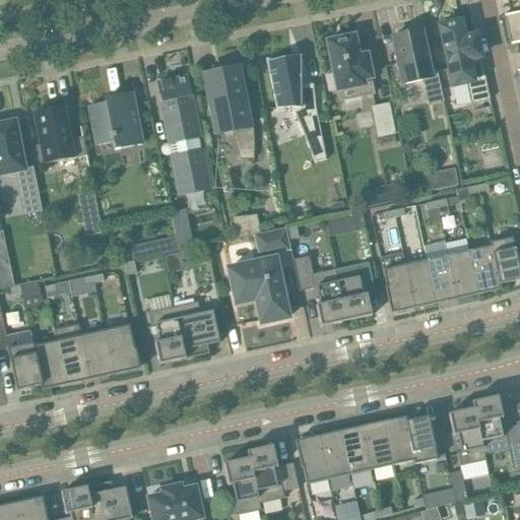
[(519,11),(504,15),(510,44),(519,42),(519,11)]
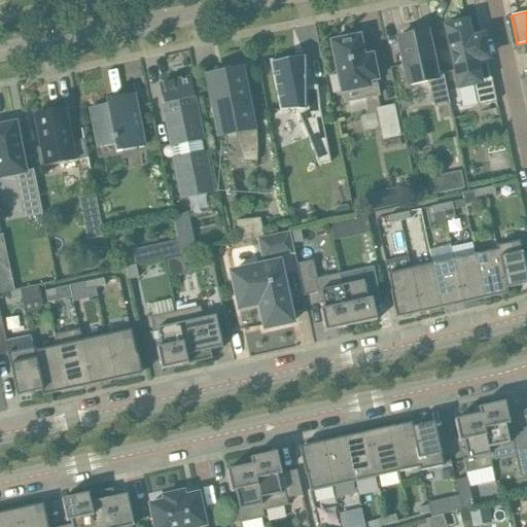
[(466,23),(458,25),(457,21),(447,23),(448,27),(446,28),(449,44),(450,48),(454,71),(455,70),(458,88),(472,84),(478,106),(496,102),(482,37),(470,40),(466,23)]
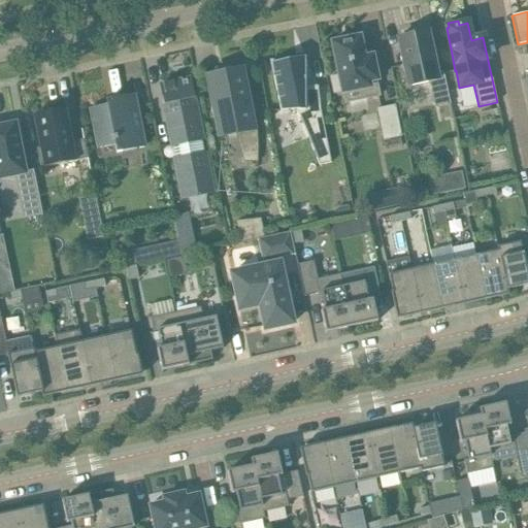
[(421,33),(420,29),(404,32),(405,36),(398,38),(408,87),(429,81),(435,108),(451,104),(444,78),(438,79),(428,31),(421,33)]
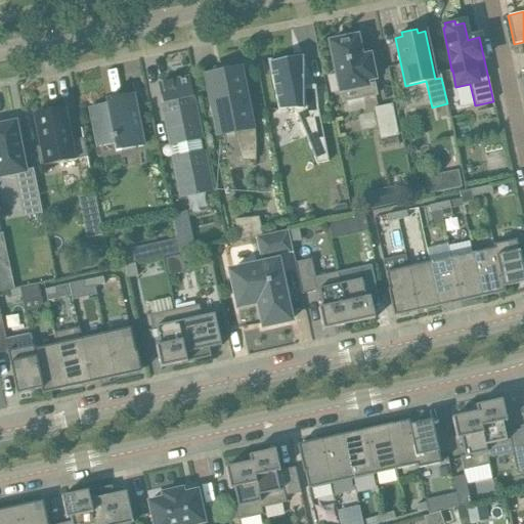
[(329,75),(333,92),(340,91),(340,92),(357,88),(359,98),(377,95),(374,80),(375,80),(369,55),(361,57),(357,36),(350,38),(349,34),(336,37),(336,41),(330,42),(336,74),(329,75)]
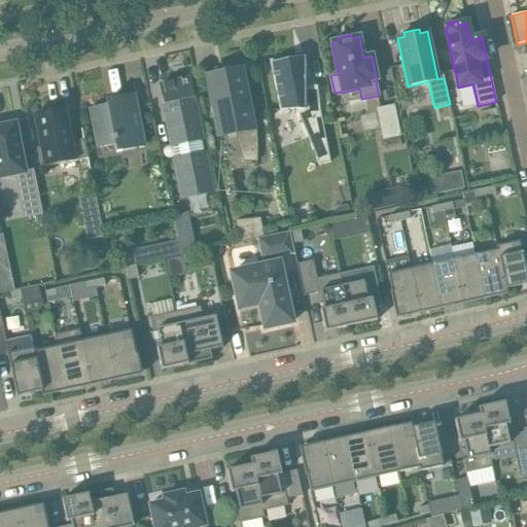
[(526,42),(517,44),(517,46),(518,46),(518,45),(526,43),(526,71),(524,72),(523,72),(526,93),(526,42)]
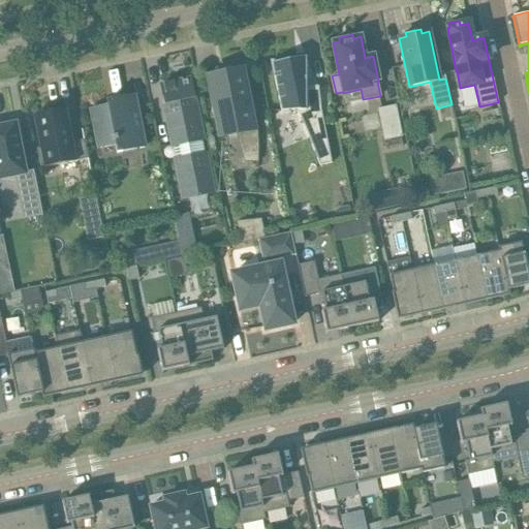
[(306,86),(306,57),(281,62),(271,62),(281,112),(298,112),(320,165),(332,163),(316,86),(306,86)]
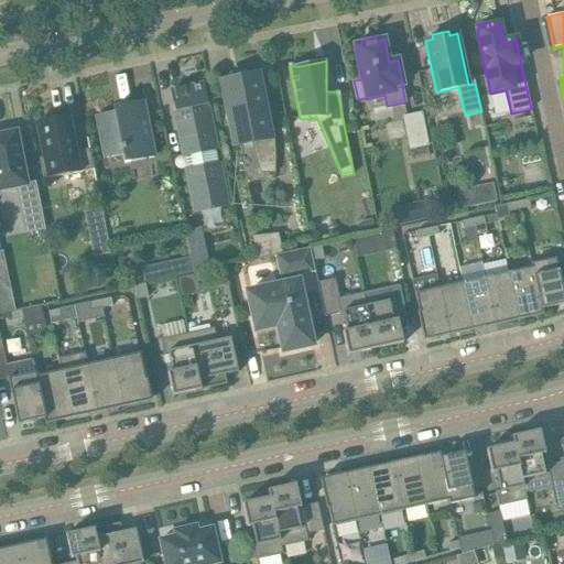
[(261,95),(257,71),(242,74),(243,77),(223,82),(227,104),(225,105),(228,120),(230,119),(236,147),(256,142),(259,153),(273,152),(273,173),(274,173),(274,148),(272,121),(268,95),(268,96),(267,94),(261,95)]
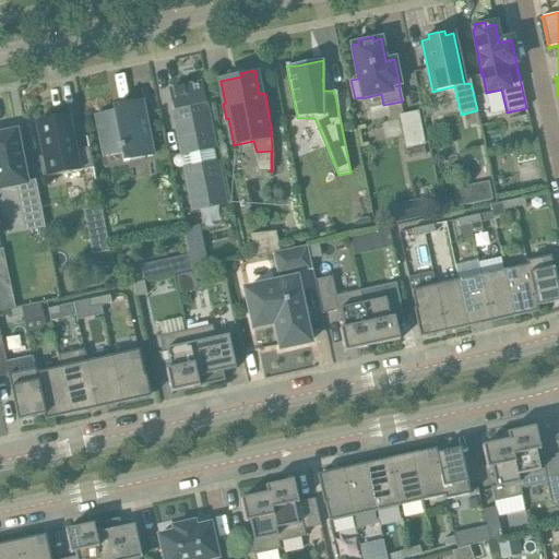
[(214,149),(201,84),(169,91),(182,155),(189,154),(191,166),(185,168),(193,211),(225,204),(216,162),(215,162),(213,149),(214,149)]
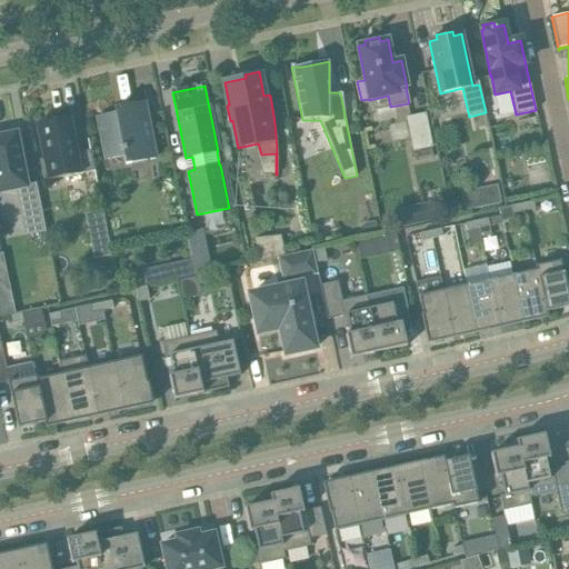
[(115,109),(116,115),(98,118),(106,160),(123,157),(126,165),(156,159),(143,102),(115,109)]
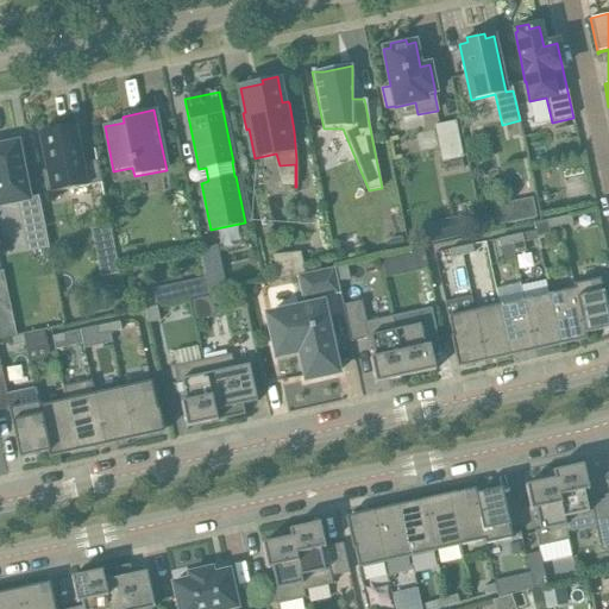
[(435,125),(443,162),(464,157),(457,120),(435,125)]
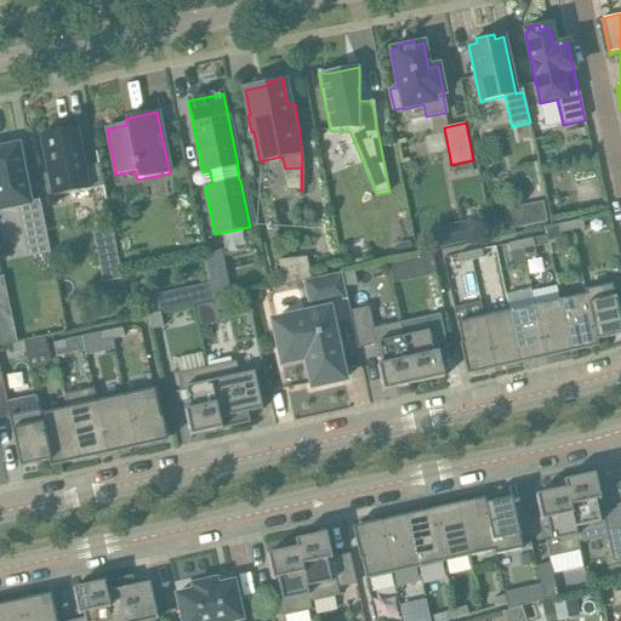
[(77,129),(40,136),(47,174),(44,175),(47,198),(103,187),(98,164),(84,167),(77,129)]
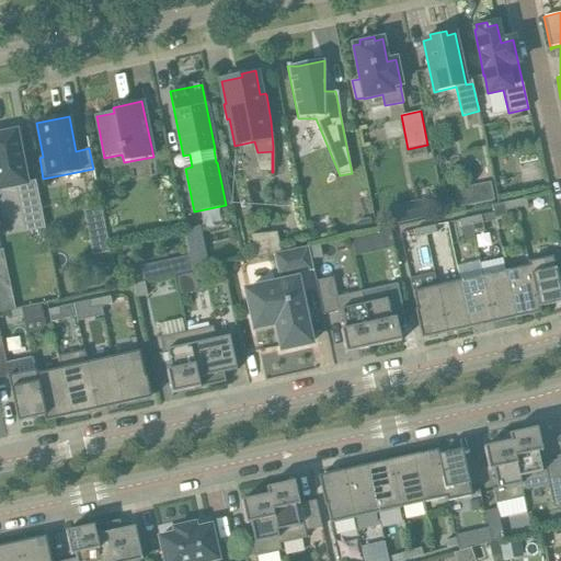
[(0,134),(0,190),(15,187),(25,232),(45,229),(35,182),(27,183),(16,132),(0,134)]
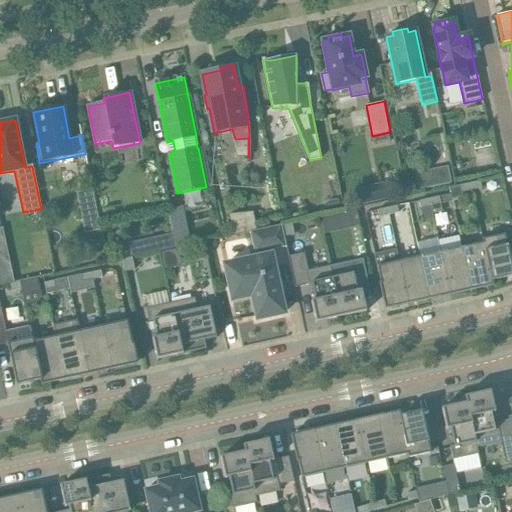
[(451,184),(448,167),(415,173),(418,190),(451,184)]
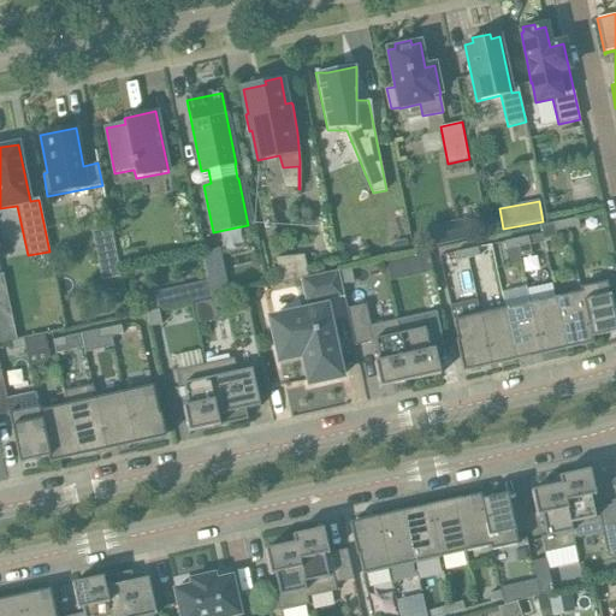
[(578,218),(566,220),(568,229),(579,226),(578,218)]
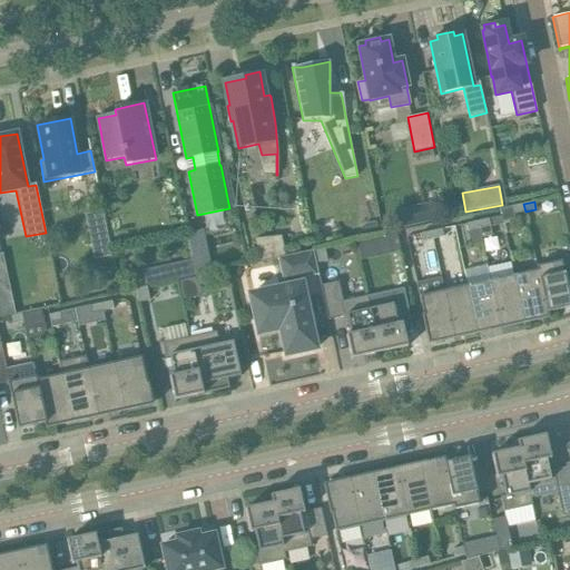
[(512,206),(514,214),(526,212),(523,204),(512,206)]
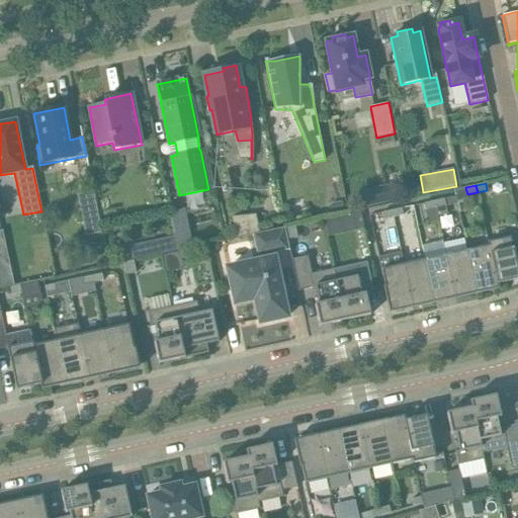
[(391,201),(387,186),(362,192),(366,207),(391,201)]
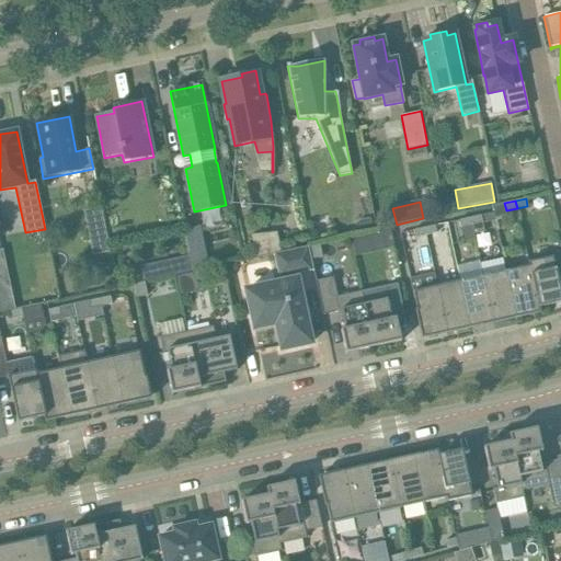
[(470,217),(472,225),(482,222),(481,215),(470,217)]
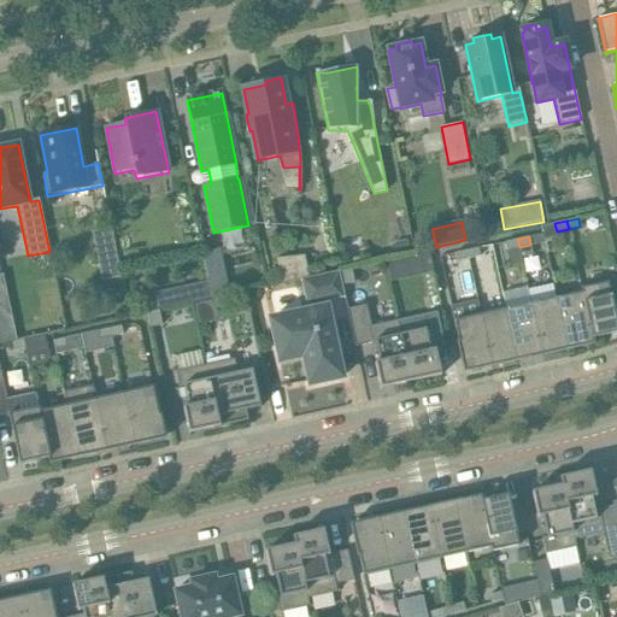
[(507,250),(519,247),(517,239),(505,242),(507,250)]
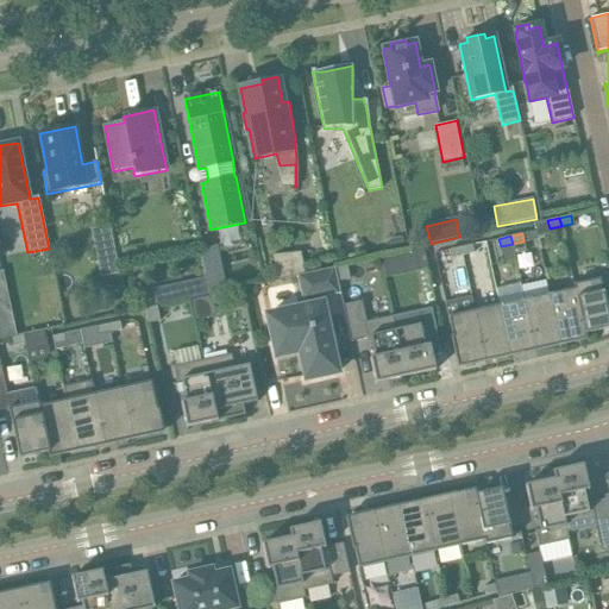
[(402,237),(388,239),(390,250),(405,246),(402,237)]
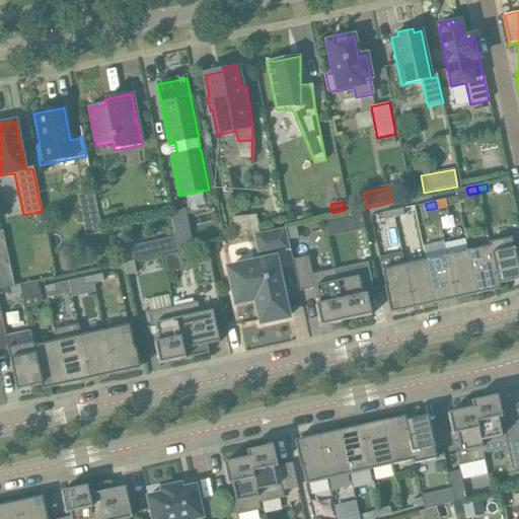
[(392,211),(393,218),(403,215),(402,209),(392,211)]
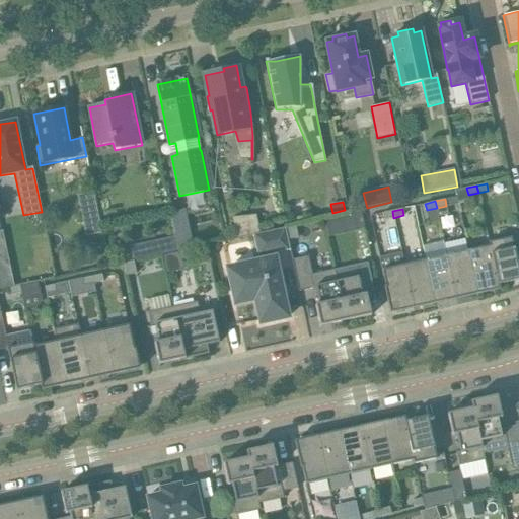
[(383,220),(393,218),(392,211),(382,213),(383,220)]
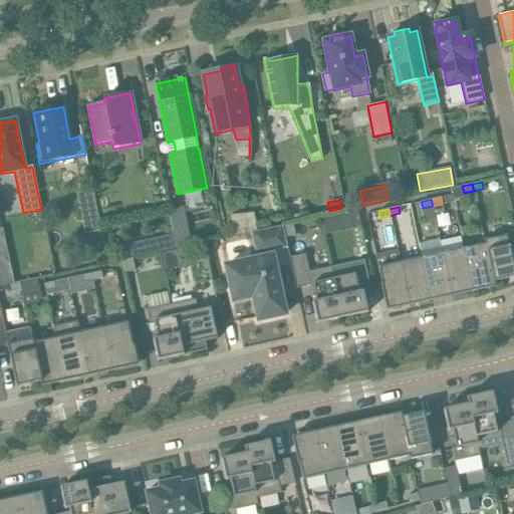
[(347,212),(350,224),(359,222),(357,210),(347,212)]
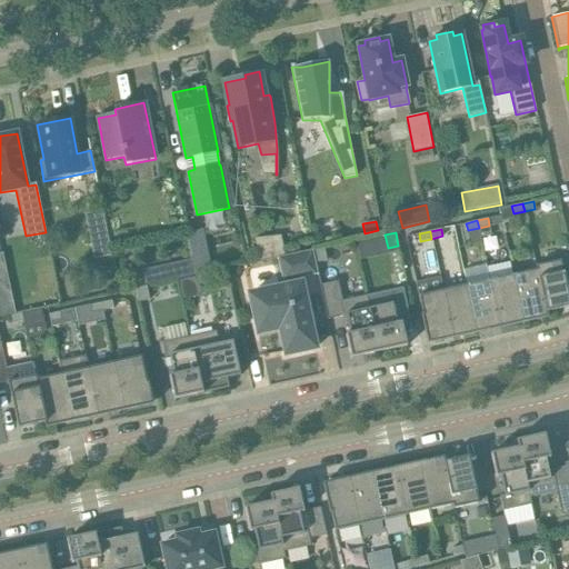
[(285,256),(281,236),(255,239),(259,261),(285,256)]
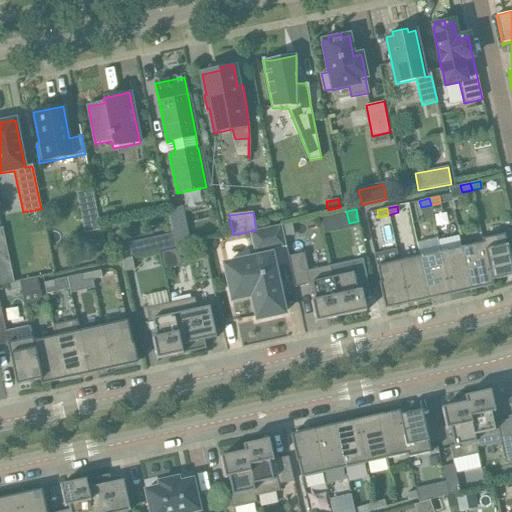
[(96,214),(84,217),(88,233),(99,230),(96,214)]
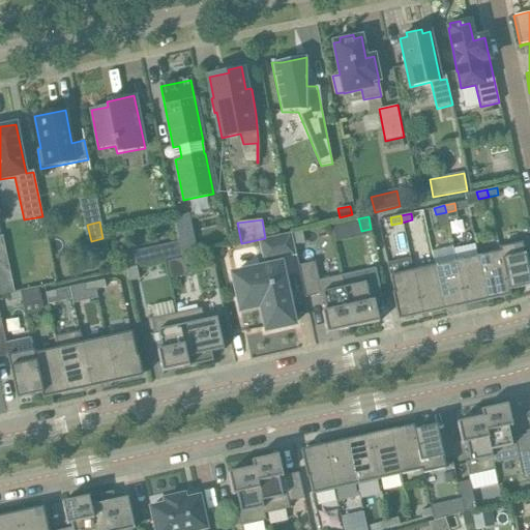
[(302,231),(291,233),(294,245),(304,243),(302,231)]
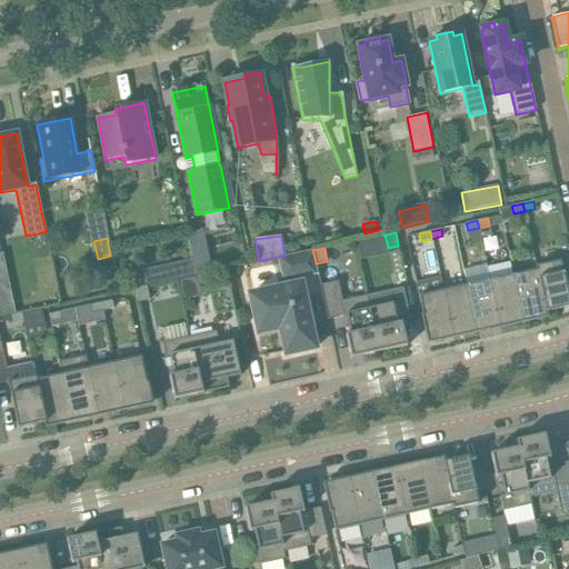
[(208,249),(191,252),(196,275),(211,271),(209,257),(208,249)]
